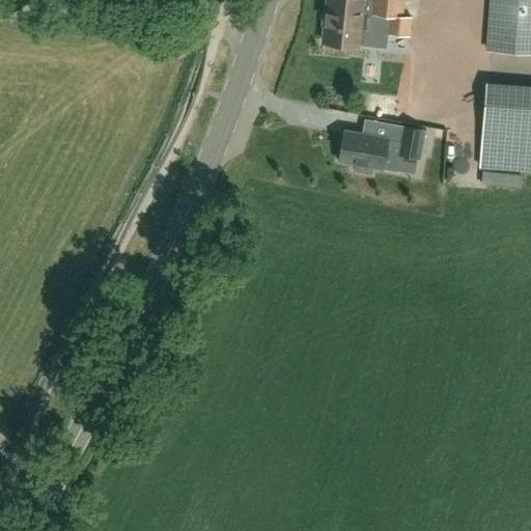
[(401,17),(403,0),(371,0),(371,1),(362,0),(328,0),(324,44),(357,47),(361,11),(370,11),(370,15),(388,17),(386,34),(409,37),(411,18),(401,17)]
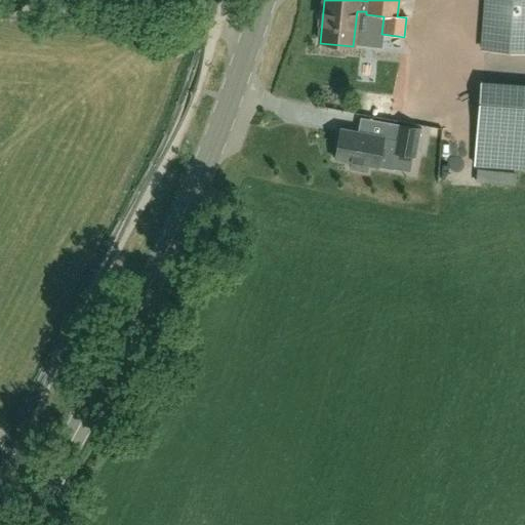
[(524,0),(487,0),(484,51),(524,53),(524,0)]
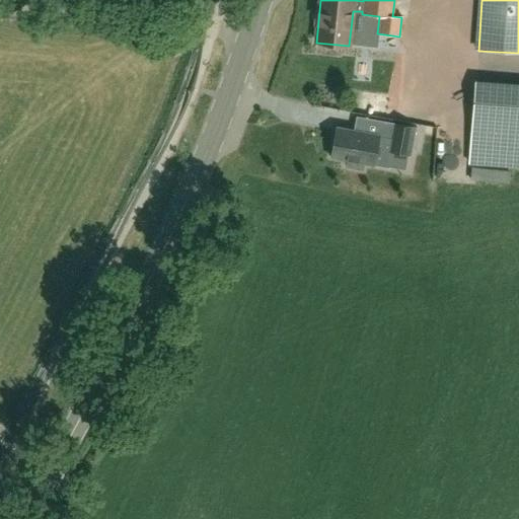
[(518,166),(518,85),(475,82),(469,163),(518,166)]
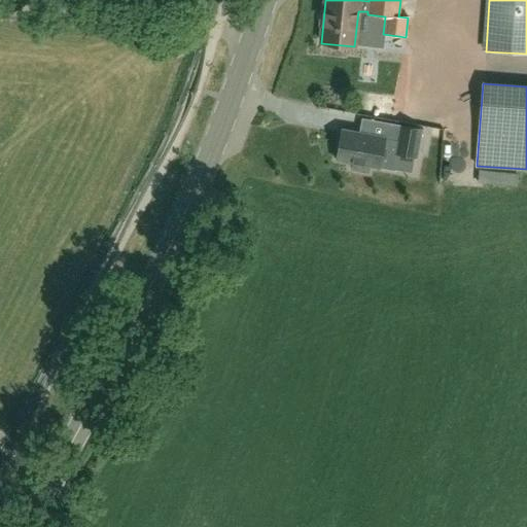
[(397,125),(393,154),(417,159),(422,129),(397,125)]
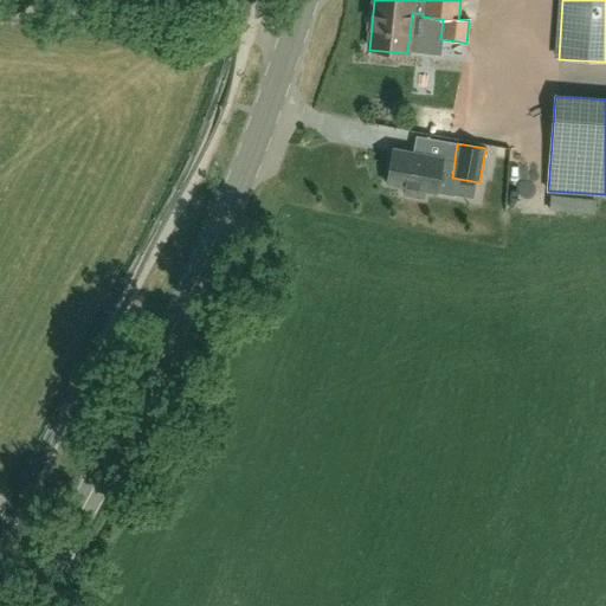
[(436,193),(442,160),(393,150),(386,185),(436,193)]
